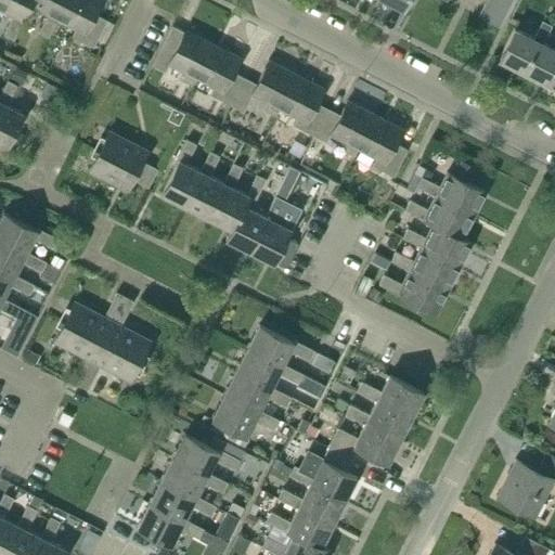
[(30,3),(31,0),(0,0),(0,8),(13,15),(4,34),(14,38),(31,4),(30,3)]
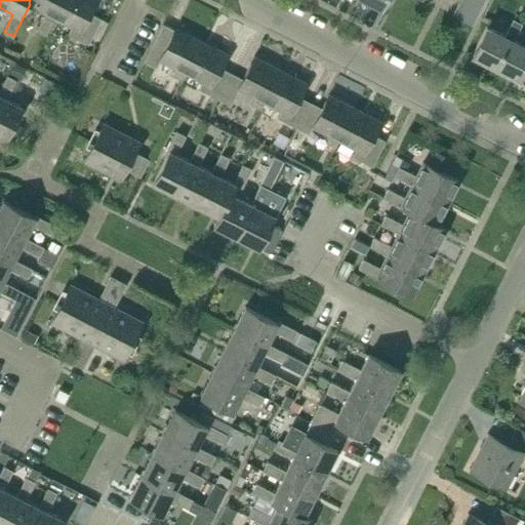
[(30,0),(29,3),(30,4),(45,11),(37,28),(45,33),(54,15),(55,16),(64,0),(30,0)]
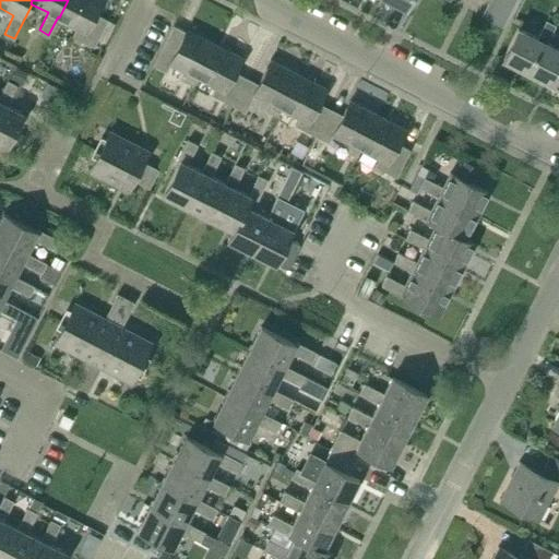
[(72,35),(94,45),(107,19),(96,13),(103,0),(68,0),(59,18),(76,26),(72,35)]
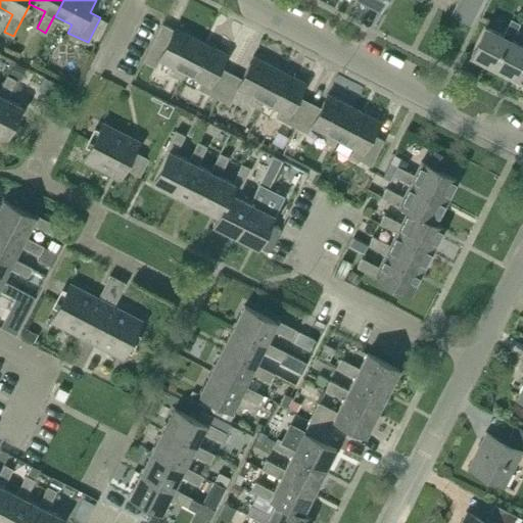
[(474,0),(458,0),(457,4),(476,13),(481,3),(474,0)]
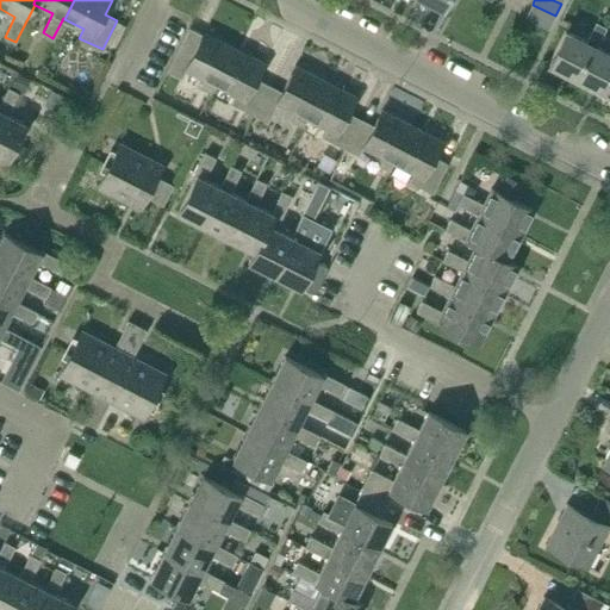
[(555,16),(533,5),(526,17),(548,29),(555,16)]
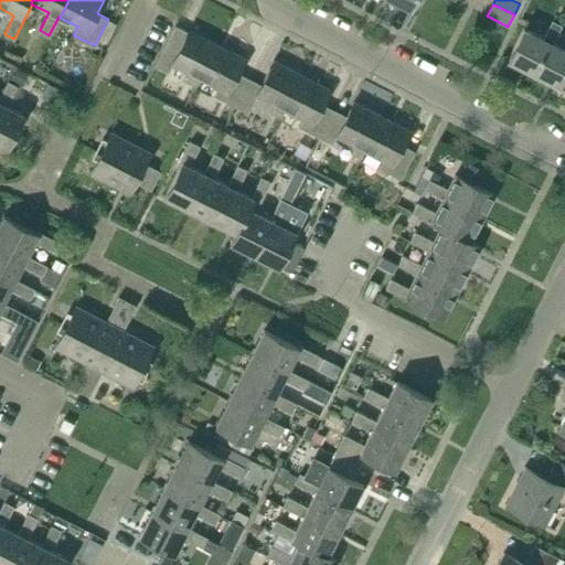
[(552,43),(561,25),(552,21),(543,39),(523,29),(508,59),(534,72),(550,41),(552,43)]
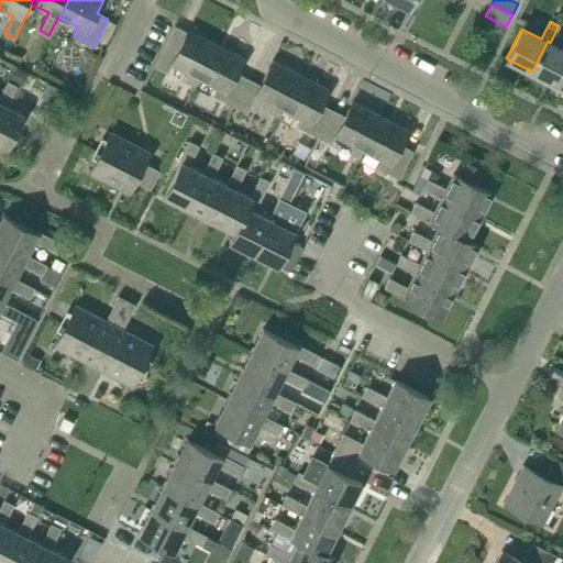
[(188,32),(175,25),(154,65),(167,72),(170,64),(188,73),(185,80),(195,86),(198,78),(200,78),(218,44),(189,30),(188,32)]
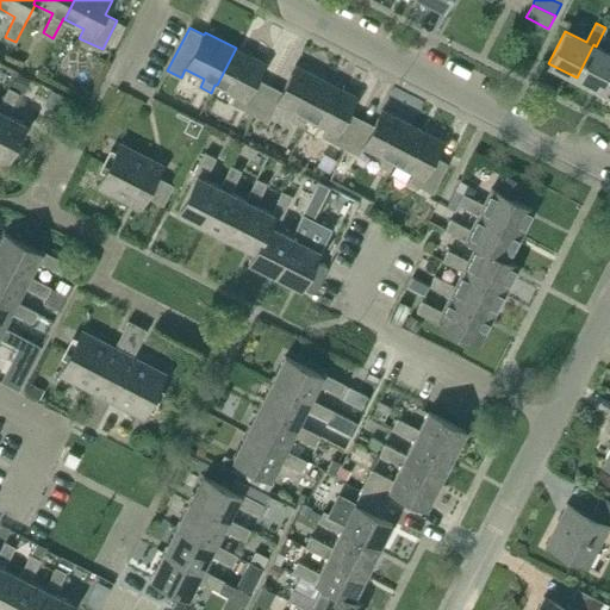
[(593,44),(577,78),(603,92),(609,76),(609,53),(596,47),(593,44)]
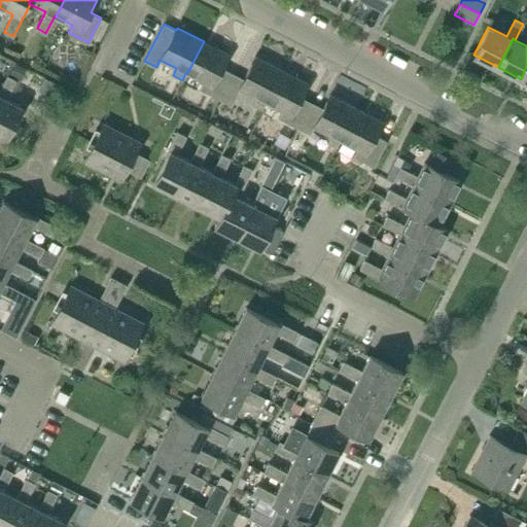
[(223,68),(230,55),(204,41),(187,73),(203,81),(199,89),(220,100),(234,73),(223,68)]
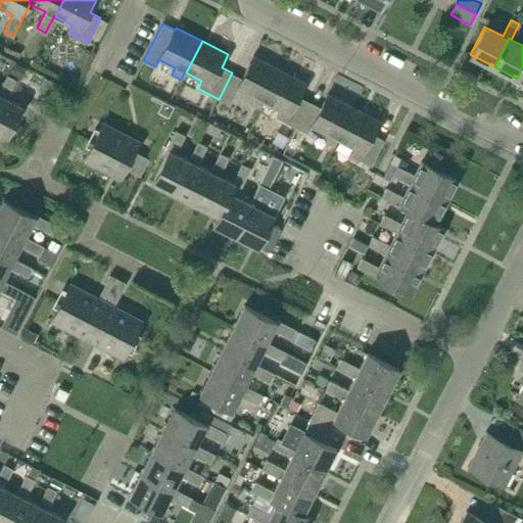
[(242,78),(232,73),(219,99),(229,104),(237,88),(255,97),(251,104),(259,109),(264,101),(280,69),(253,56),(242,78)]
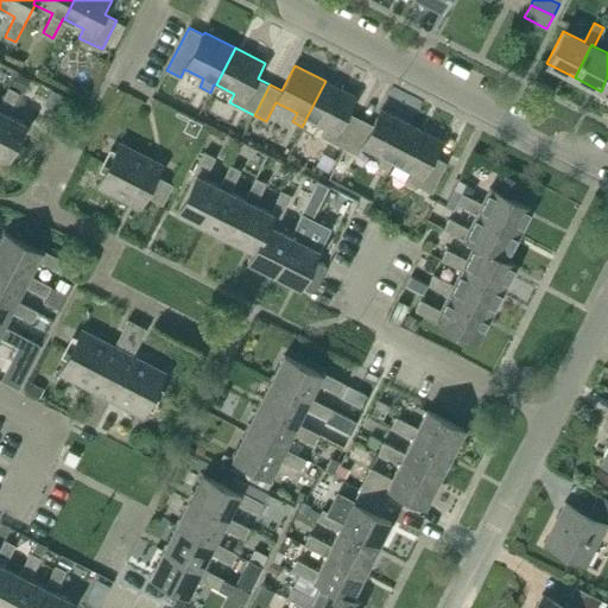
[(19,73),(12,84),(24,92),(31,80),(19,73)]
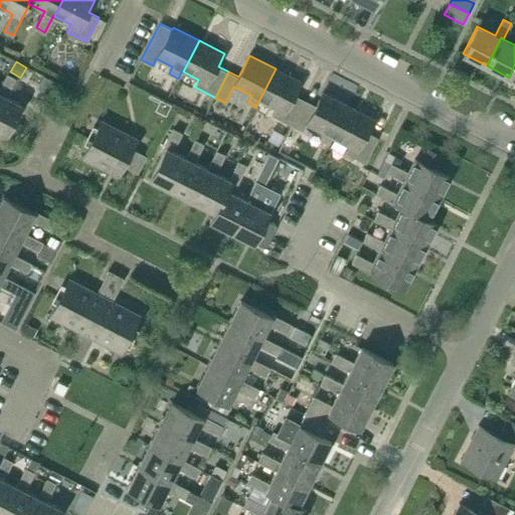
[(302,81),(276,68),(260,100),(277,109),(273,116),(292,126),(306,101),(295,95),(302,81)]
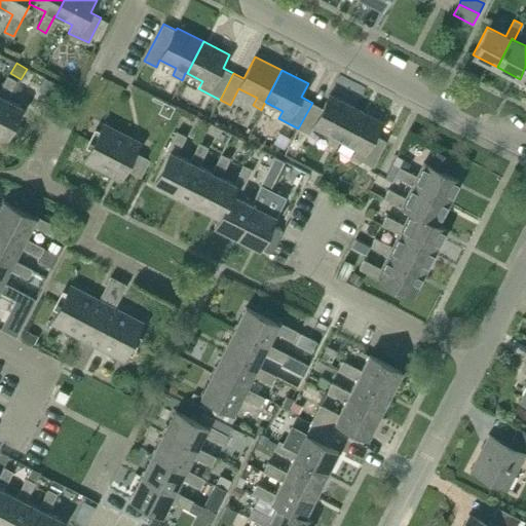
[(0,136),(5,140),(22,108),(6,100),(16,81),(7,77),(0,90),(0,136)]
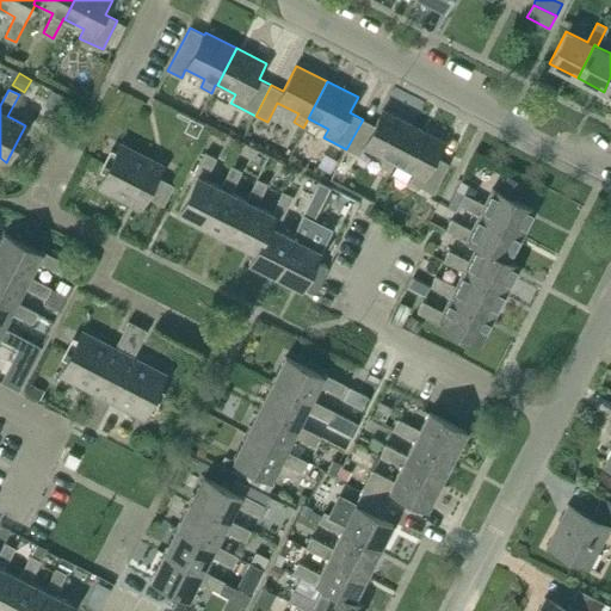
[(394,164),(413,125),(383,110),(375,125),(363,119),(346,149),(359,156),(364,147),(384,158),(380,167),(389,173),(394,164)]
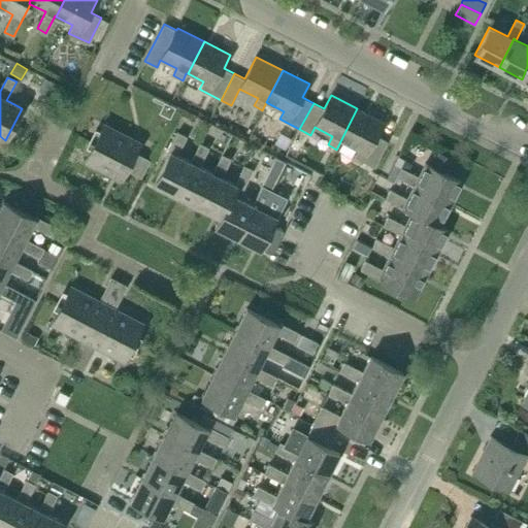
[(340,141),(359,150),(355,158),(374,168),(388,142),(376,136),(384,122),(357,108),(340,141)]
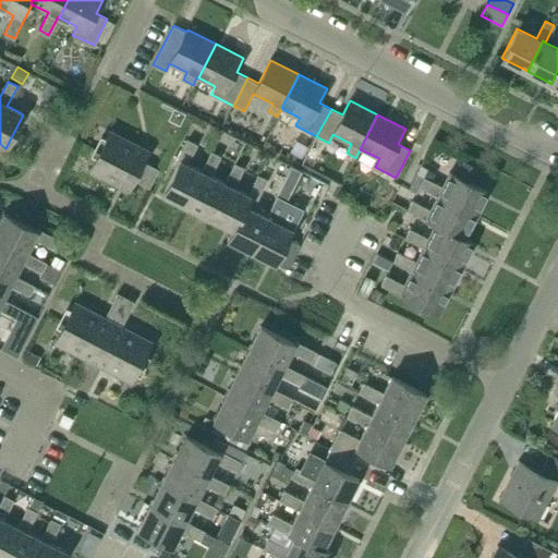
[(143,160),(148,150),(109,131),(99,150),(153,178),(158,169),(143,160)]
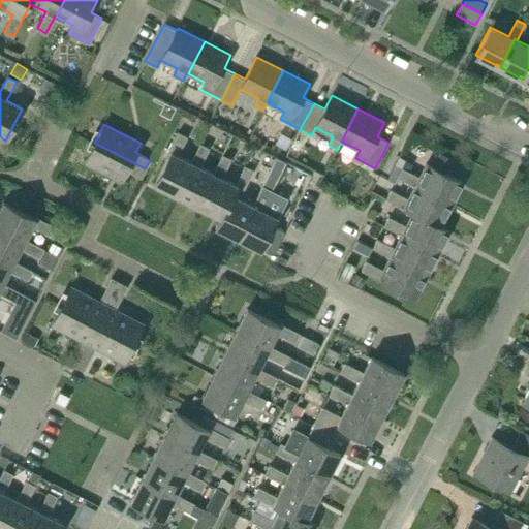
[(188,136),(179,131),(168,151),(169,152),(153,184),(176,195),(192,162),(191,161),(179,154),(188,136)]
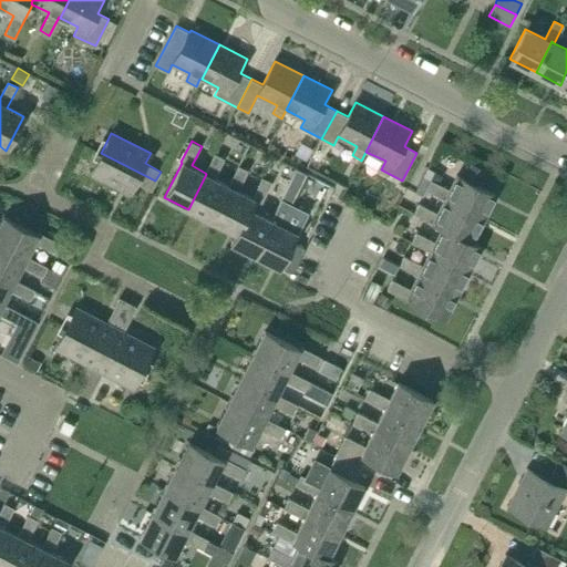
[(101,153),(91,173),(130,193),(135,182),(151,189),(155,181),(101,153)]
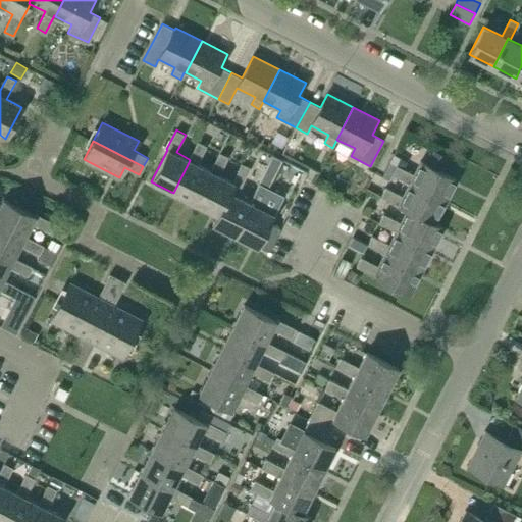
[(173,193),(194,204),(211,170),(210,170),(197,163),(206,145),(198,141),(189,159),(190,160),(173,193)]
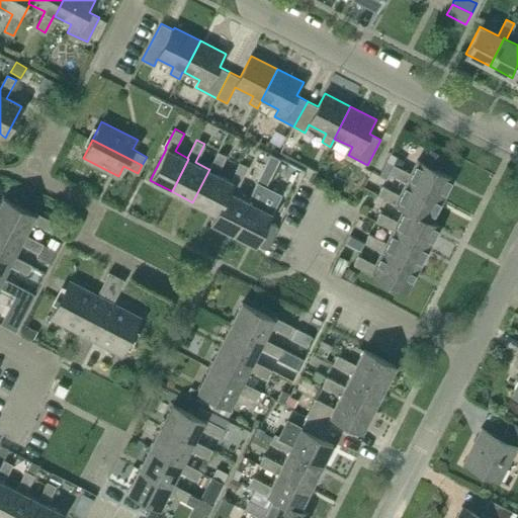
[(402,166),(395,163),(395,164),(391,171),(408,180),(408,181),(442,199),(453,177),(437,168),(443,155),(431,149),(424,162),(419,159),(413,172),(402,166)]
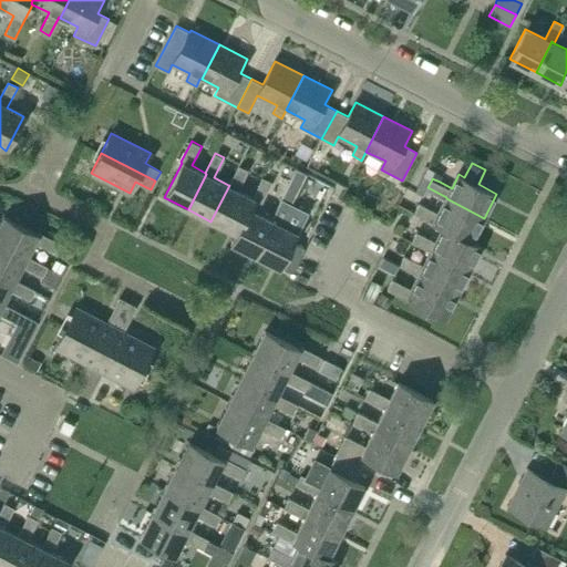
[(247,169),(238,165),(228,185),(229,185),(210,222),(235,234),(254,197),(253,197),(237,189),(247,169)]
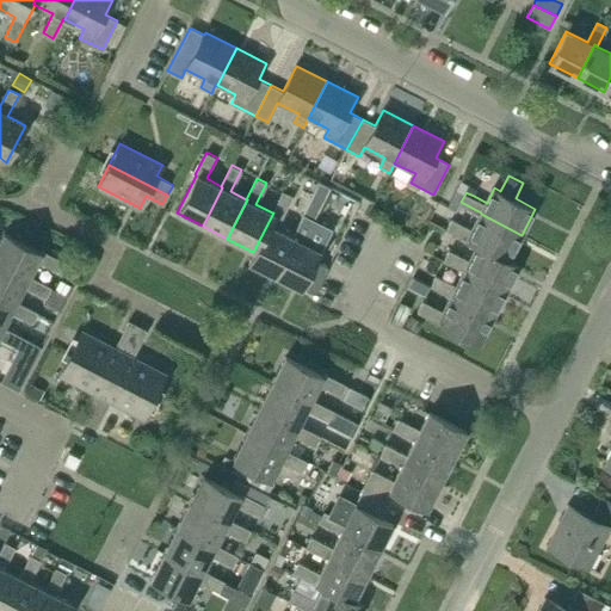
[(457,187),(466,192),(474,196),(476,190),(461,180),(457,187)]
